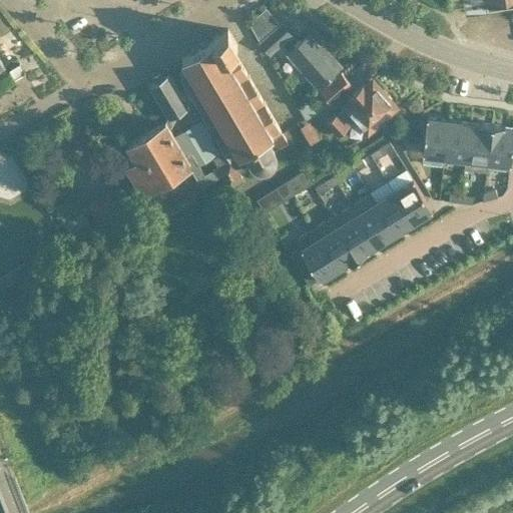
[(282,23),(261,42),(270,52),(291,34),(282,23)]
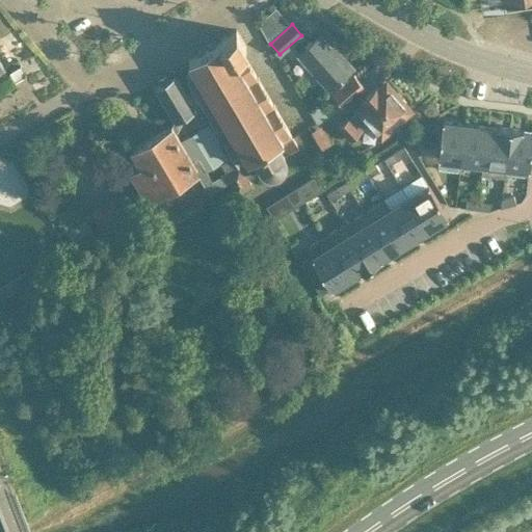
[(162,84),(155,88),(175,121),(171,125),(176,131),(183,117),(185,117),(187,117),(189,116),(189,114),(189,111),(195,108),(192,115),(198,126),(212,117),(234,155),(221,162),(227,171),(224,174),(212,182),(206,171),(229,157),(209,124),(181,140),(182,141),(182,142),(191,157),(194,162),(195,164),(197,168),(196,168),(211,191),(231,179),(238,190),(250,183),(246,175),(261,166),(263,169),(268,173),(270,174),(273,175),(277,174),(283,170),(284,168),(286,165),(286,159),(285,155),(284,152),(297,144),(292,136),(242,50),(247,48),(246,46),(237,30),(220,40),(221,42),(189,60),(192,65),(189,67),(188,70),(187,72),(187,75),(188,77),(188,78),(193,88),(187,92),(177,75),(170,79),(167,75),(166,75),(160,79),(159,80),(162,84)]
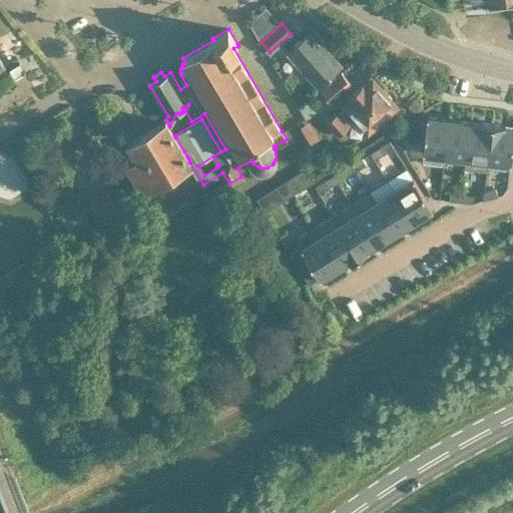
[(319,84),(325,79),(327,77),(327,78),(331,75),(330,74),(341,64),(331,53),(327,53),(309,33),(289,52),(319,84)]
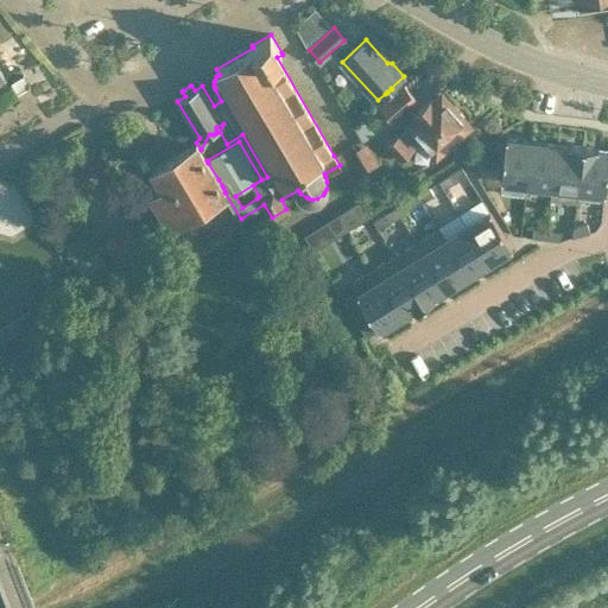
[(25,74),(14,81),(19,90),(31,83),(25,74)]
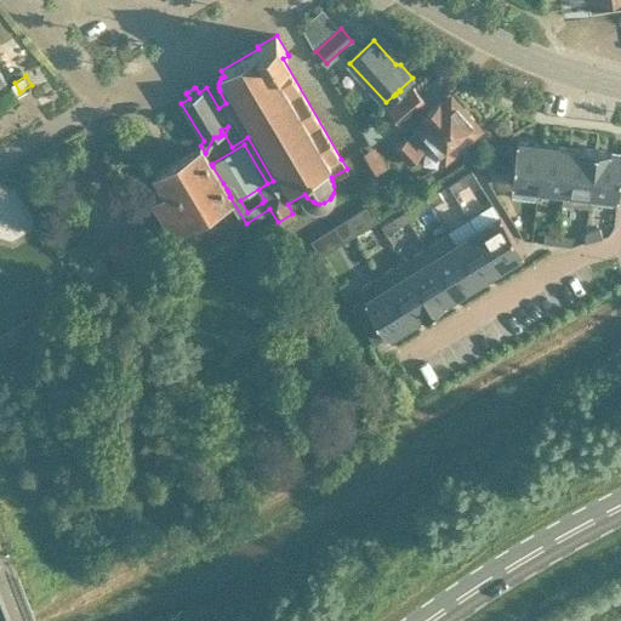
[(414,87),(381,115),(393,130),(426,101),(414,87)]
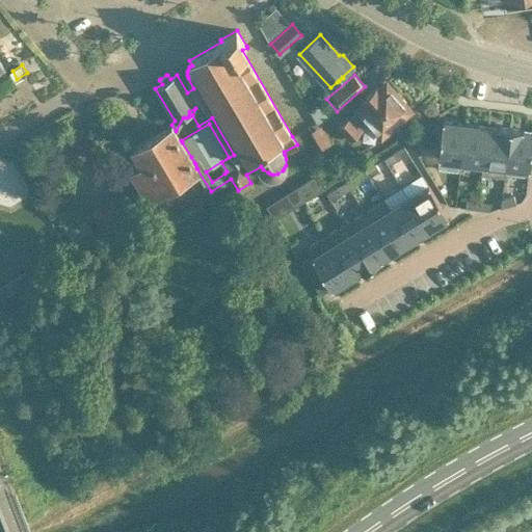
[(377,84),(362,99),(365,102),(360,107),(361,108),(350,116),(349,115),(340,125),(351,138),(352,139),(363,130),(362,129),(371,120),(382,132),(409,108),(407,106),(407,102),(402,97),(398,96),(387,83),(381,88),(379,87),(377,84)]
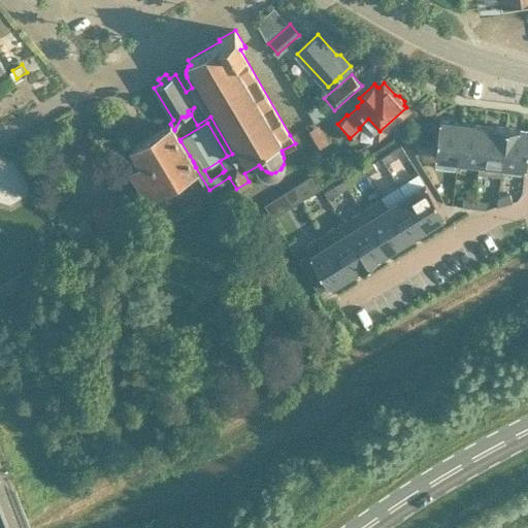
[(318,105),(309,110),(316,122),(325,117),(318,105)]
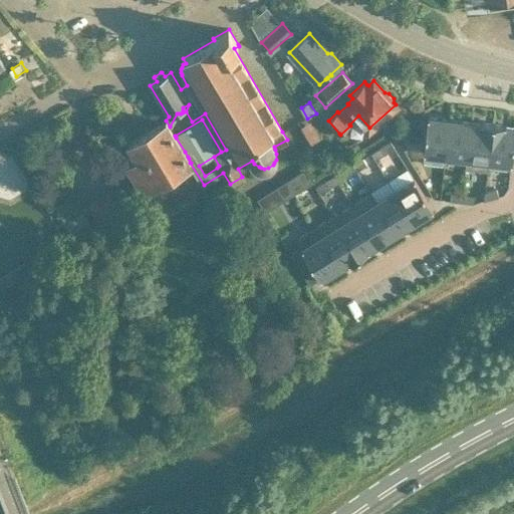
[(428,114),(423,153),(445,156),(450,117),(428,114)]
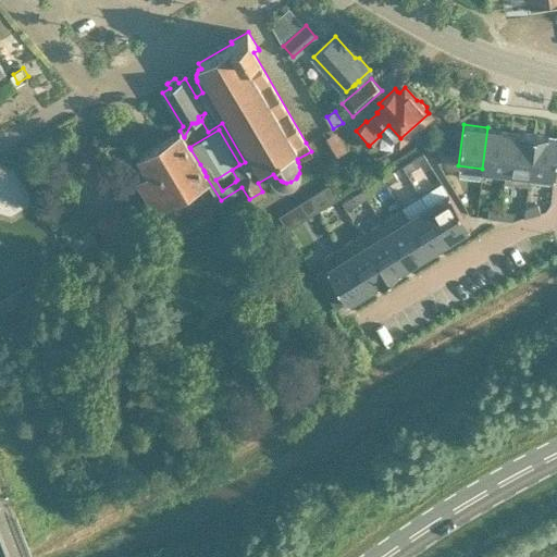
[(487,127),(482,169),(505,171),(510,131),(487,127)]
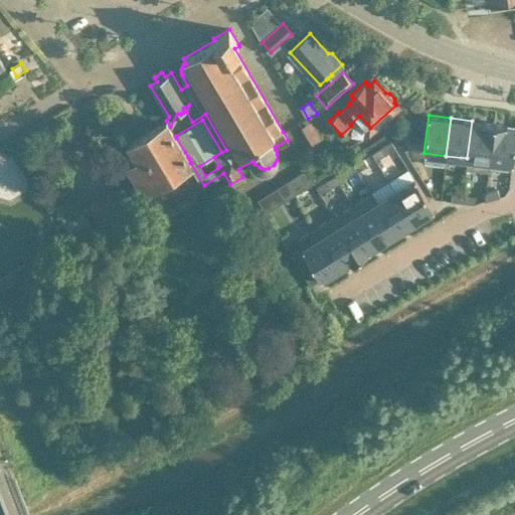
[(190,163),(176,138),(166,121),(129,144),(138,159),(128,165),(139,182),(144,191),(190,163)]
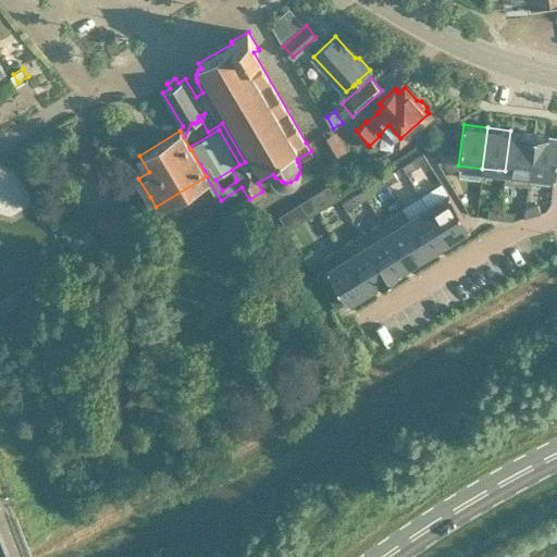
[(505,171),(504,182),(528,185),(529,174),(534,133),(510,131),(505,171)]
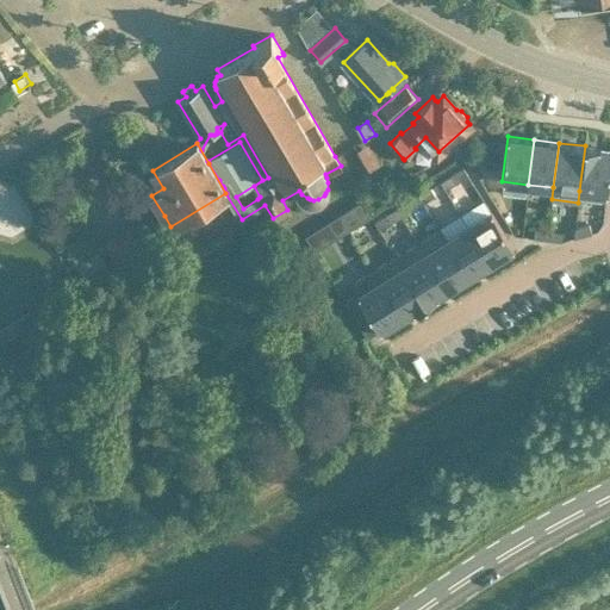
[(377,173),(388,168),(378,148),(366,153),(377,173)]
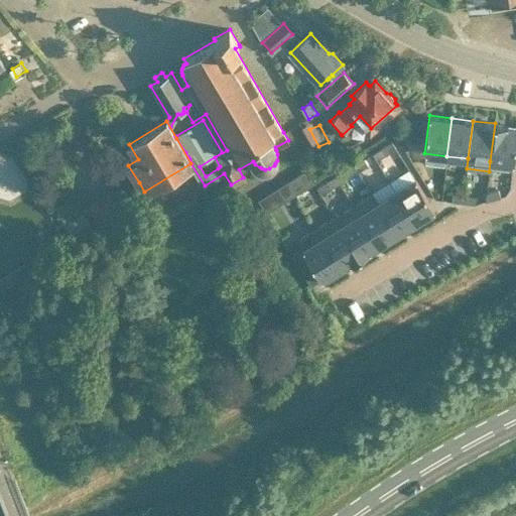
[(514,165),(515,153),(515,128),(510,128),(510,127),(498,125),(492,162),(514,165)]
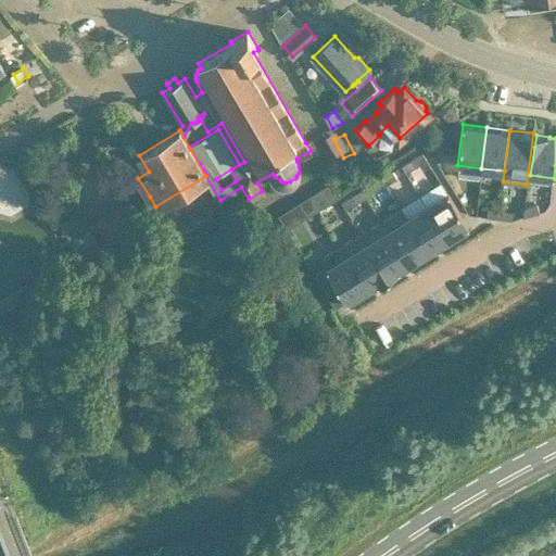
[(424,142),(430,153),(439,148),(431,137),(424,142)]
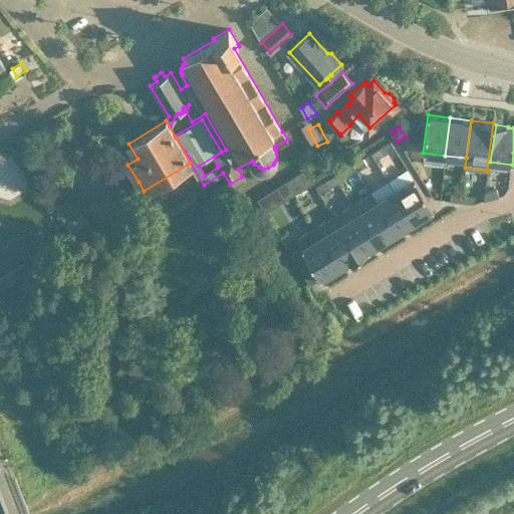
[(384,154),(395,148),(391,140),(380,146),(384,154)]
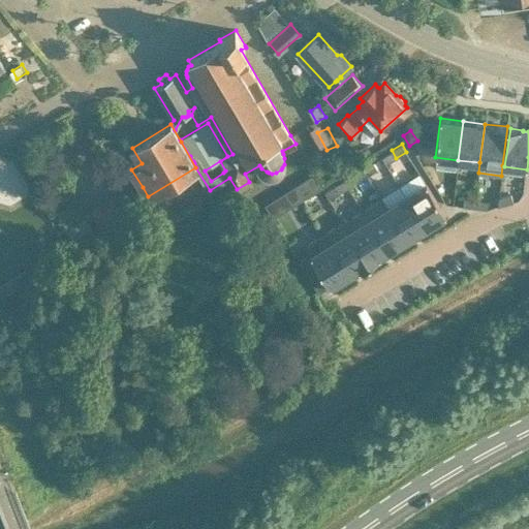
[(373,161),(362,168),(367,176),(377,168),(373,161)]
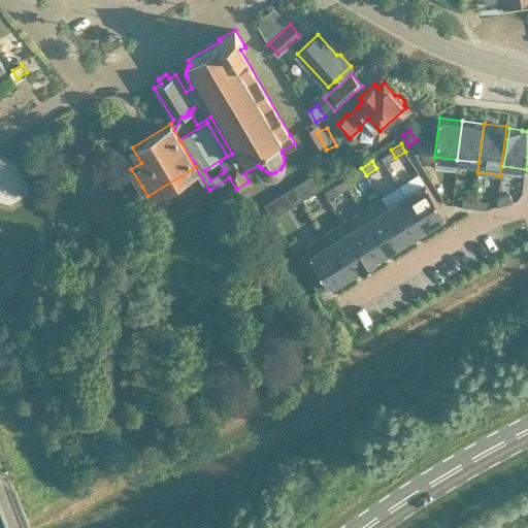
[(35,197),(21,162),(4,169),(10,183),(6,185),(15,205),(35,197)]
